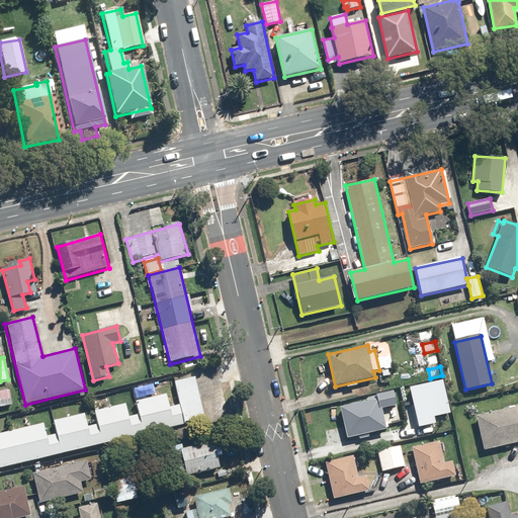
[(196,378),(174,384),(185,424),(207,418),(196,378)]
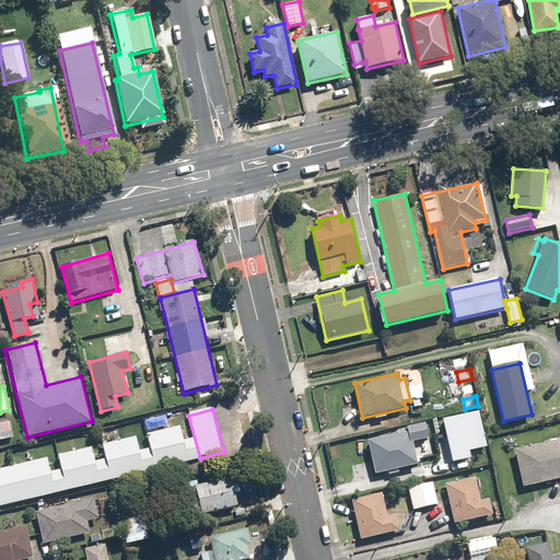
[(10,421),(0,422),(0,440),(13,438),(10,421)]
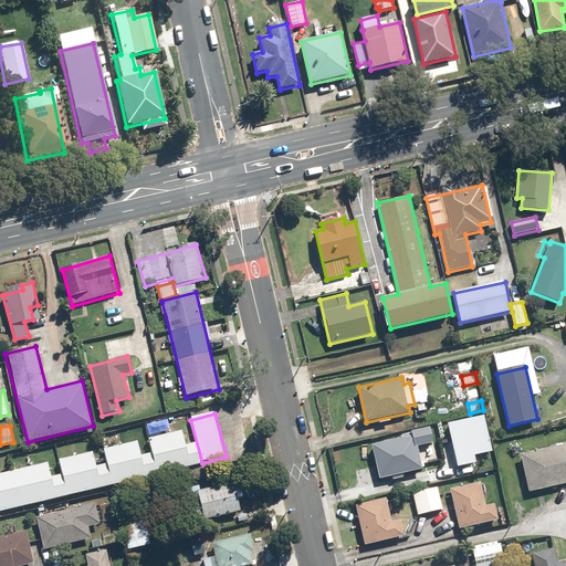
[(418,447),(435,443),(431,427),(411,431),(412,436),(371,446),(379,480),(422,470),(418,447)]
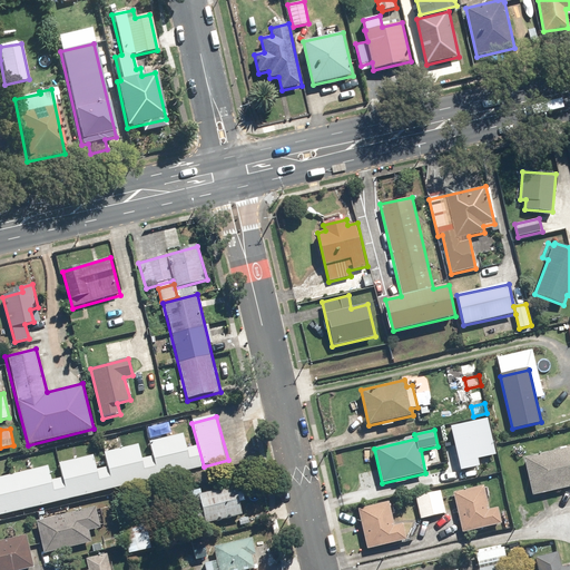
[(48,467),(0,478),(0,516),(202,467),(196,445),(186,449),(183,434),(150,442),(154,457),(143,459),(139,444),(104,452),(107,468),(97,470),(92,455),(59,463),(62,477),(51,479),(48,467)]
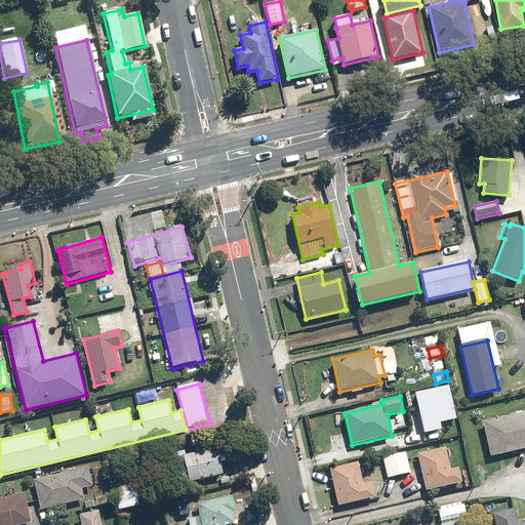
[(524,448),(524,412),(483,422),(490,457),(524,448)]
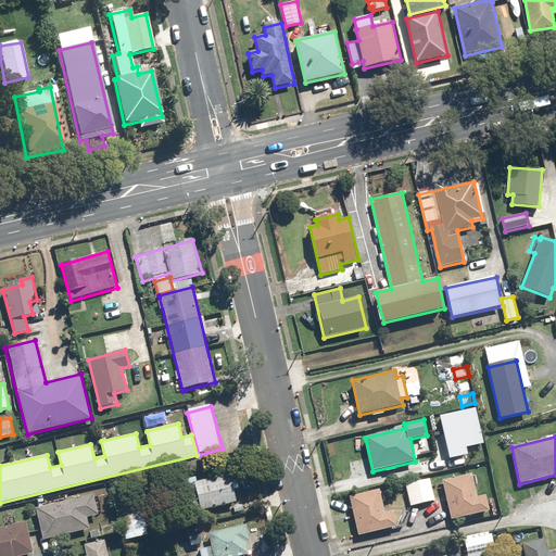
[(447,446),(422,452),(427,472),(453,467),(447,446)]
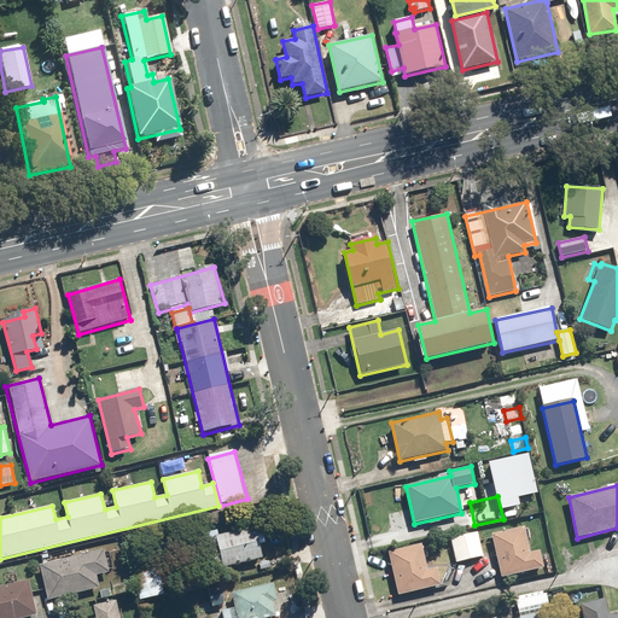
[(219,530),(193,536),(202,572),(264,558),(257,526),(220,535),(219,530)]
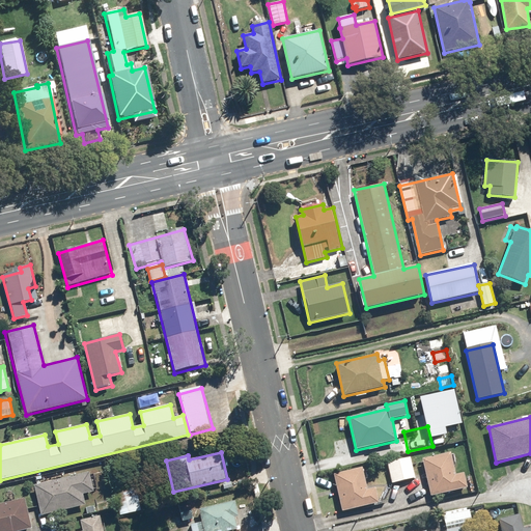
[(465,473),(455,474),(451,453),(422,459),(430,497),(468,488),(465,473)]
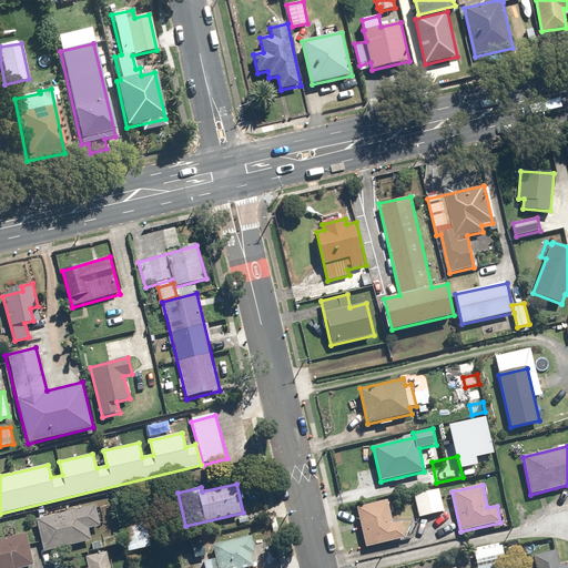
[(445,513),(439,489),(414,495),(419,518),(445,513)]
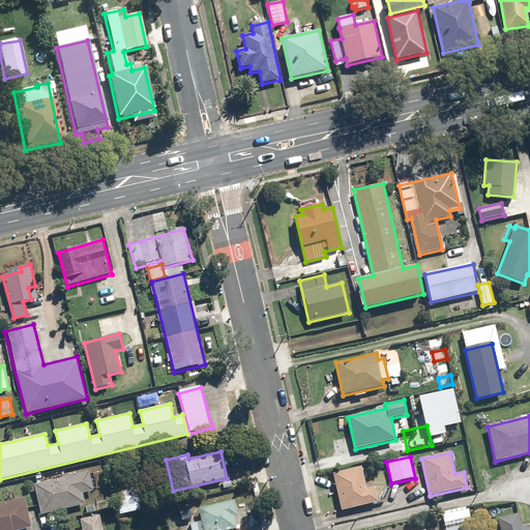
[(367,489),(362,467),(332,474),(342,511),(379,502),(375,487),(367,489)]
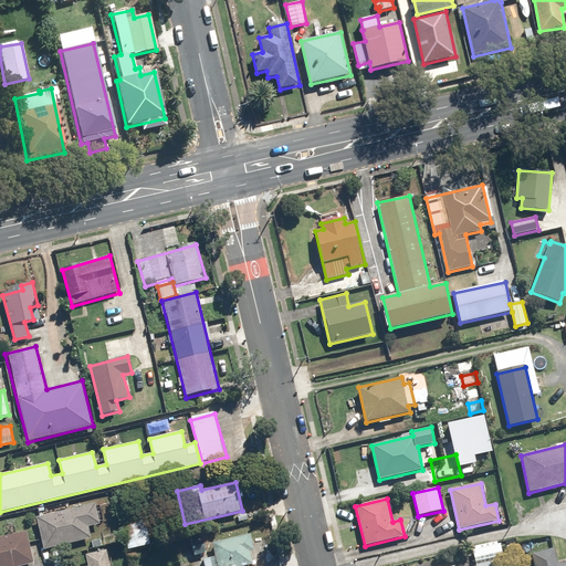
[(37,516),(44,549),(92,537),(88,527),(100,525),(94,503),(37,516)]
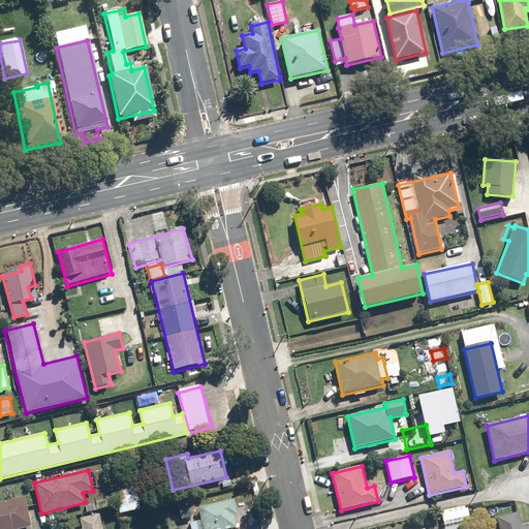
[(134,480),(113,486),(120,515),(141,509),(134,480)]
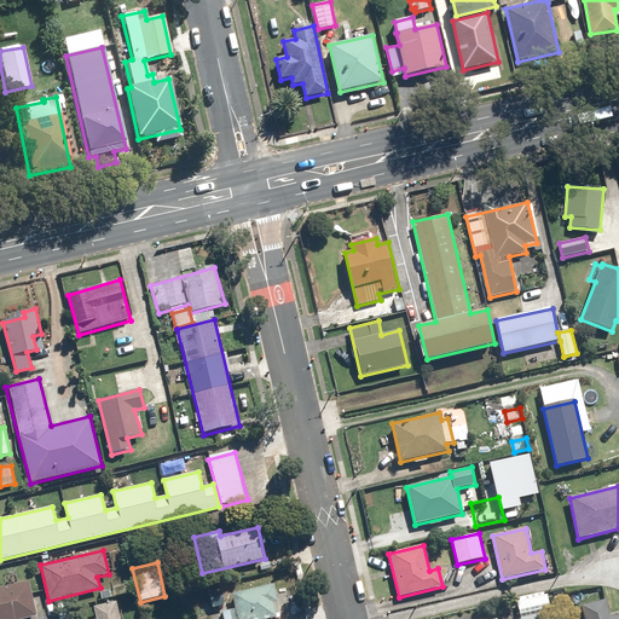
[(29,582),(0,588),(0,618),(21,618),(38,615),(29,582)]
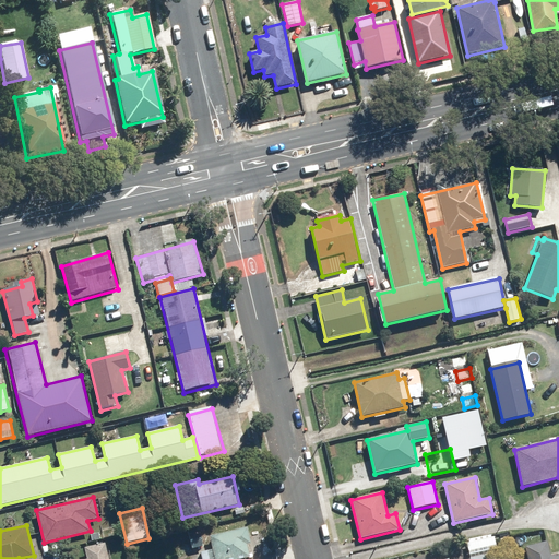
[(241,558),(251,557),(248,546),(251,545),(248,528),(210,537),(213,550),(201,552),(202,558),(241,558)]
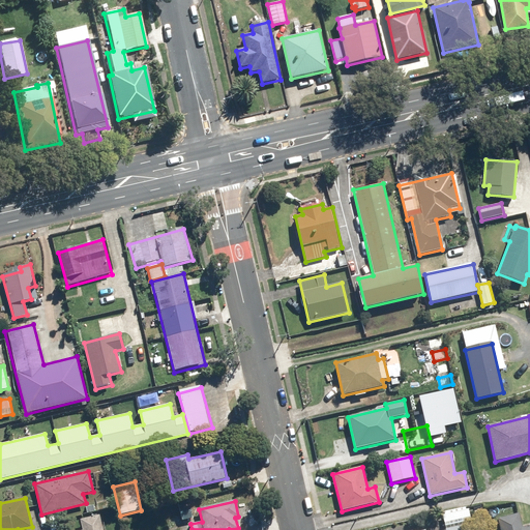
[(473,529),(469,507),(442,513),(445,529),(473,529)]
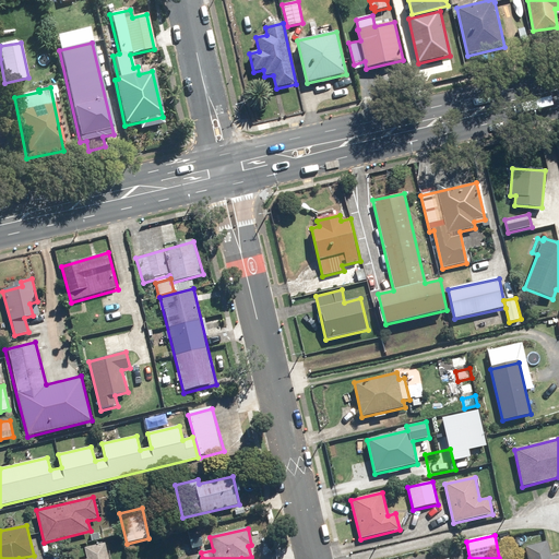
[(558,558),(558,556),(551,558),(547,542),(522,548),(524,558),(558,558)]
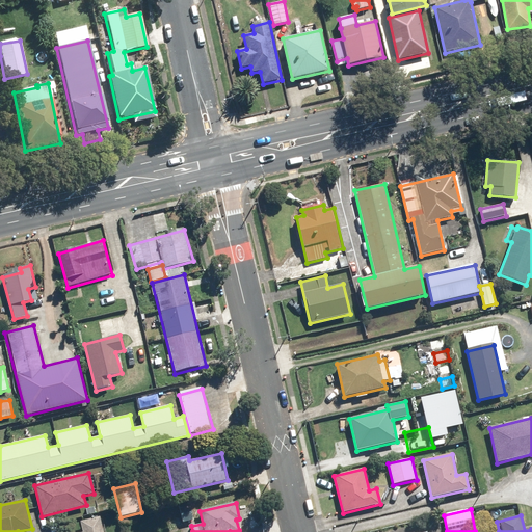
[(117,531),(117,529),(105,531),(104,531),(100,516),(80,521),(82,531),(117,531)]
